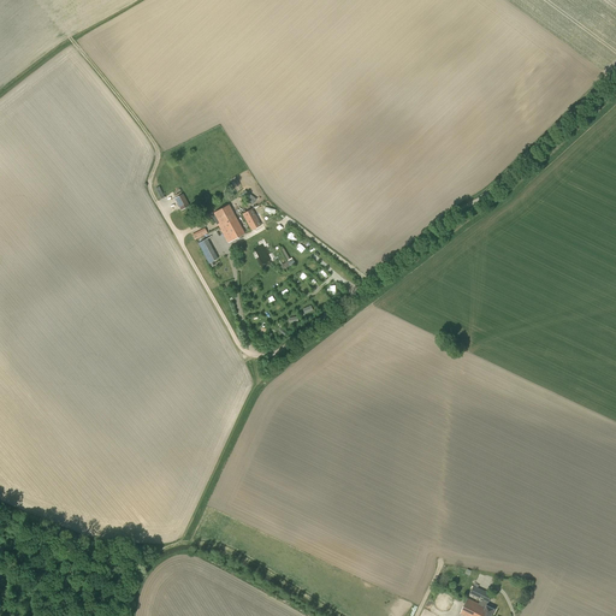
[(247,200),(253,205),(256,199),(246,189),(243,193),(249,197),(247,200)]
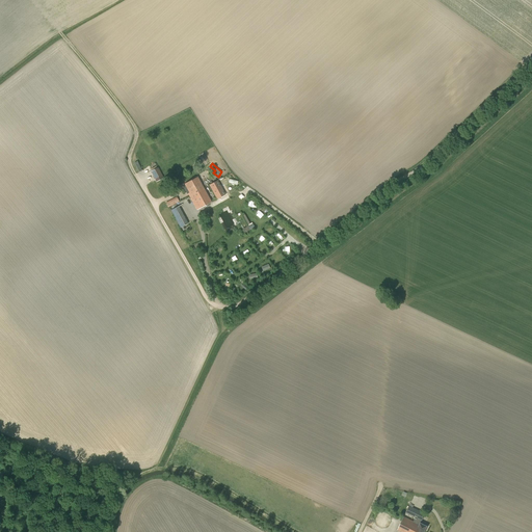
[(157,168),(152,171),(151,171),(156,181),(156,182),(163,178),(158,167),(157,168)]
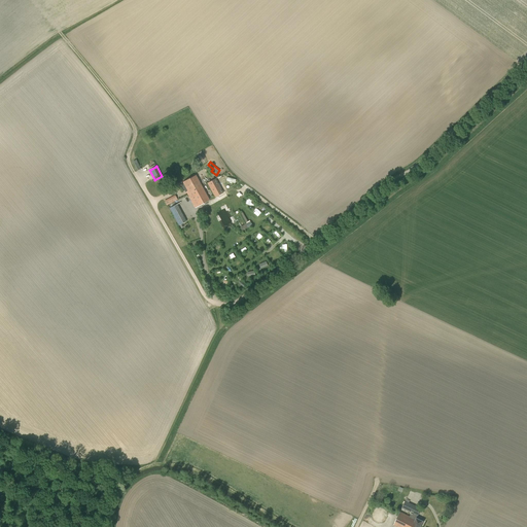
[(186,191),(187,195),(199,188),(202,186),(196,175),(182,182),(187,190),(186,191)]
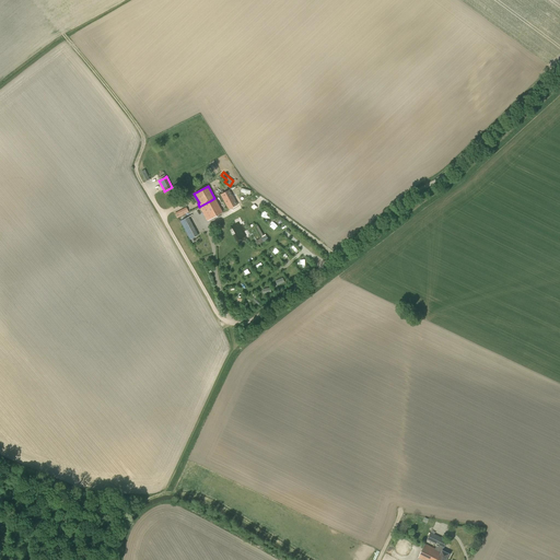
[(220,195),(229,210),(237,205),(230,189),(220,195)]
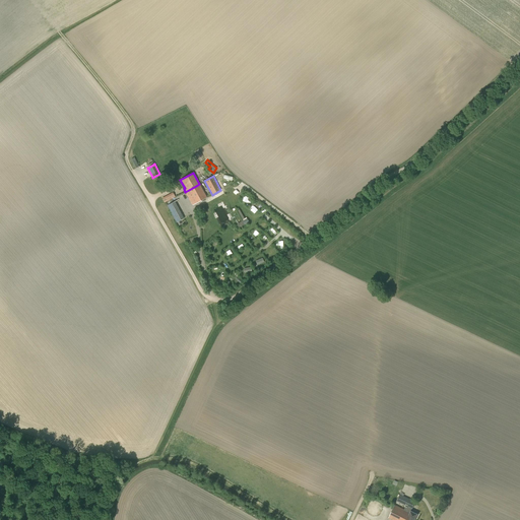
[(196,186),(185,192),(192,205),(207,198),(199,184),(196,186)]
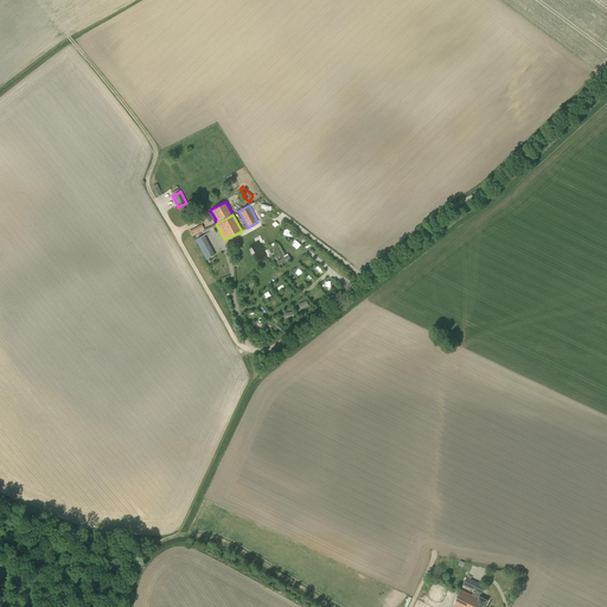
[(202,223),(189,231),(192,236),(205,229),(202,223)]
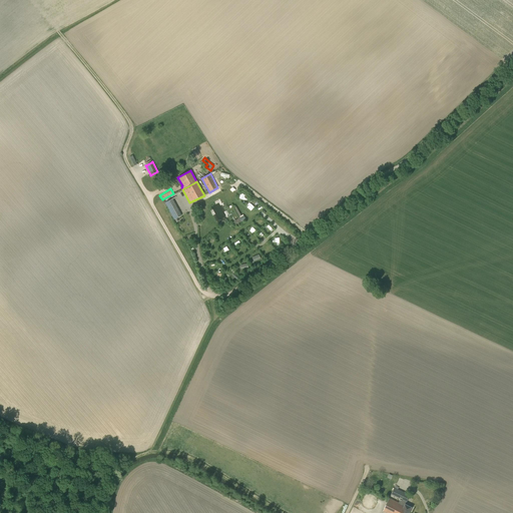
[(174,219),(181,215),(179,212),(172,199),(165,202),(174,219)]
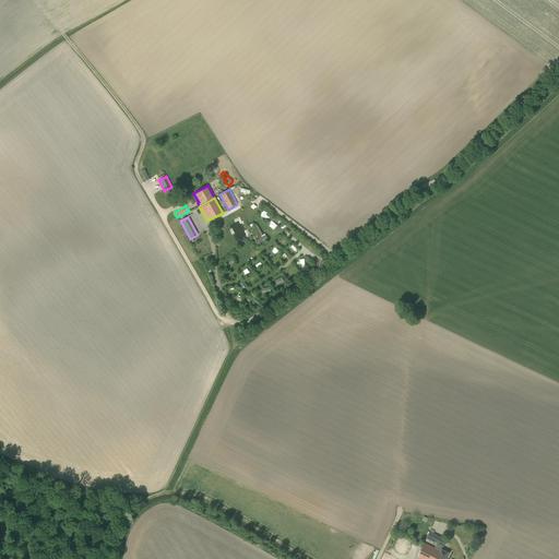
[(425,543),(425,544),(441,551),(438,558),(439,558),(440,558),(441,556),(443,556),(442,557),(447,558),(449,552),(442,549),(447,540),(433,534),(435,532),(431,530),(427,539),(437,544),(435,548),(425,543)]
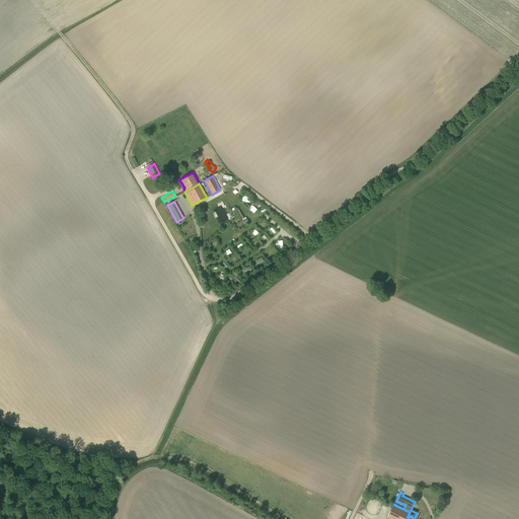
[(410,512),(394,505),(388,517),(391,518),(414,518),(415,518),(411,517),(412,516),(410,516),(409,518),(408,518),(406,518),(410,512)]
